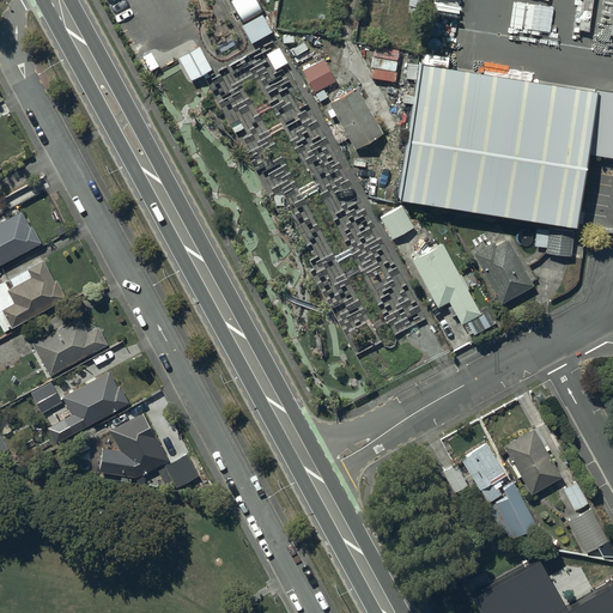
[(263,6),(259,0),(234,0),(232,1),(243,22),(263,6)]
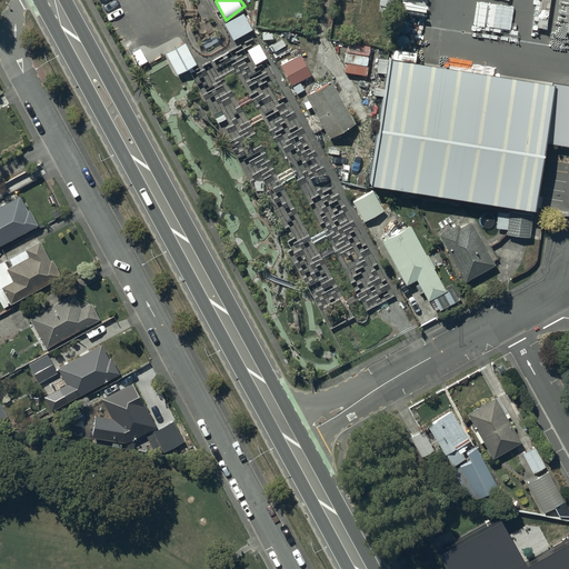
[(392,0),(378,0),(378,3),(382,5),(381,11),(390,12),(391,7),(392,7),(392,0)]
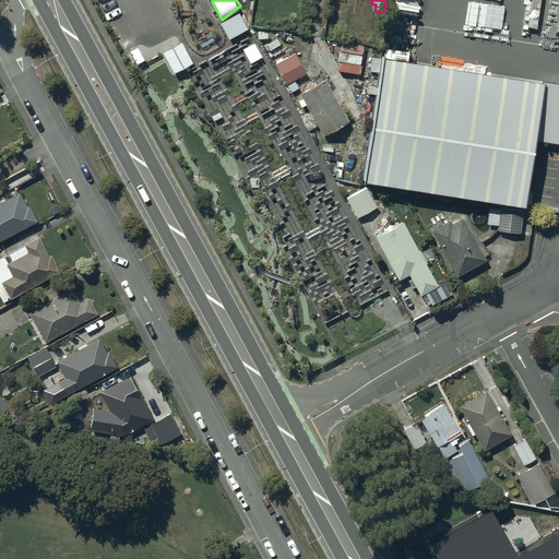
[(180,39),(161,50),(162,52),(173,73),(185,67),(192,61),(180,39)]
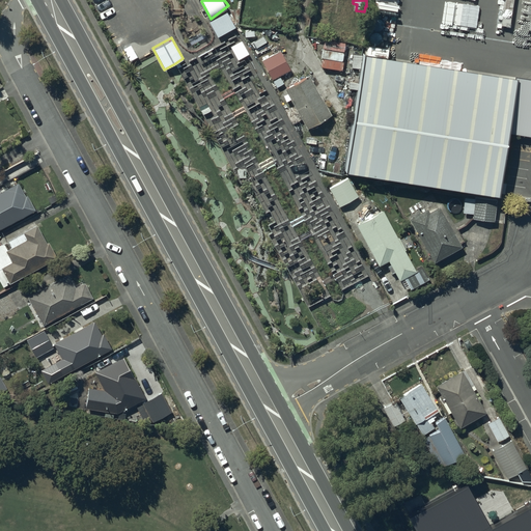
[(121,46),(129,60),(140,54),(132,40),(121,46)]
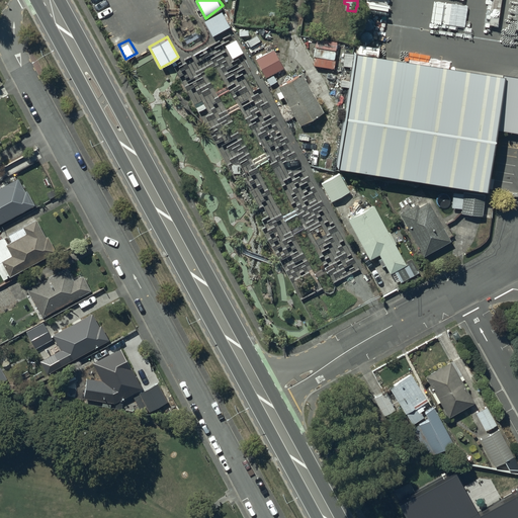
[(235,39),(225,45),(232,59),(243,53),(235,39)]
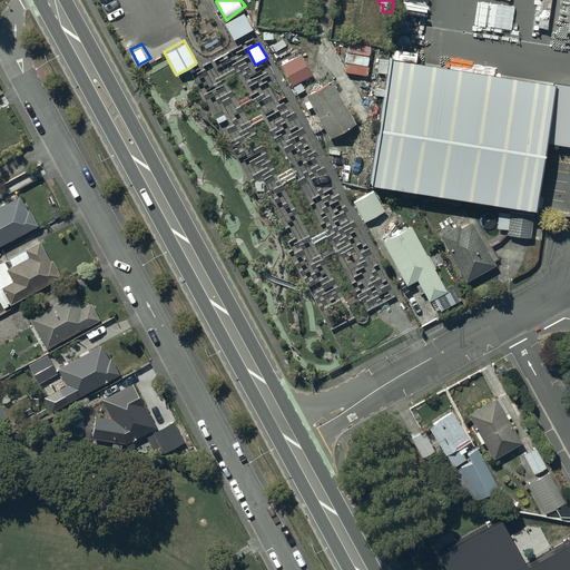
[(392,57),(387,56),(367,182),(534,207),(534,206),(542,207),(544,196),(537,195),(544,141),(569,145),(569,82),(550,80),(550,81),(485,71),(485,69),(464,66),(463,68),(416,60),(418,52),(394,49),(392,57)]
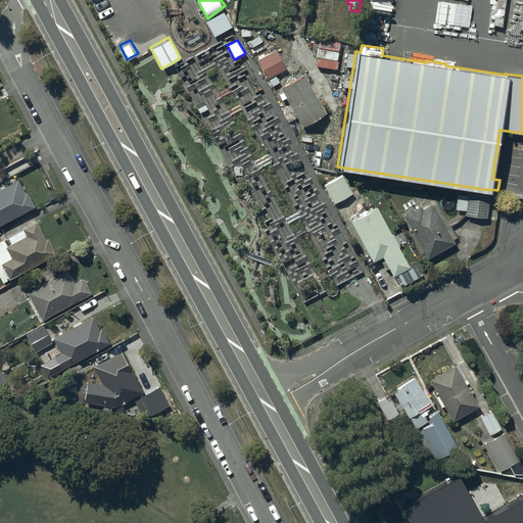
[(275,75),(285,68),(275,49),(256,59),(271,85),(278,81),(275,75)]
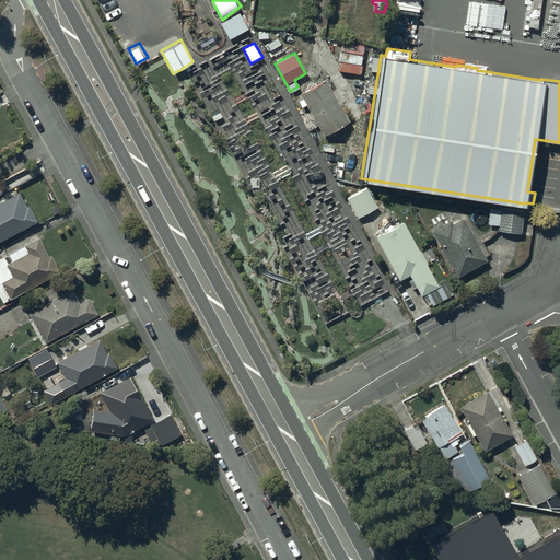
[(323,135),(349,119),(324,78),(300,92),(302,97),(298,100),(301,106),(304,104),(323,135)]
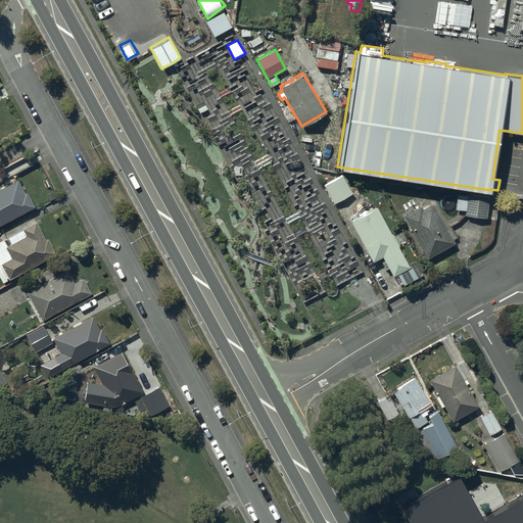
[(352,193),(342,174),(324,185),(333,203),(352,193)]
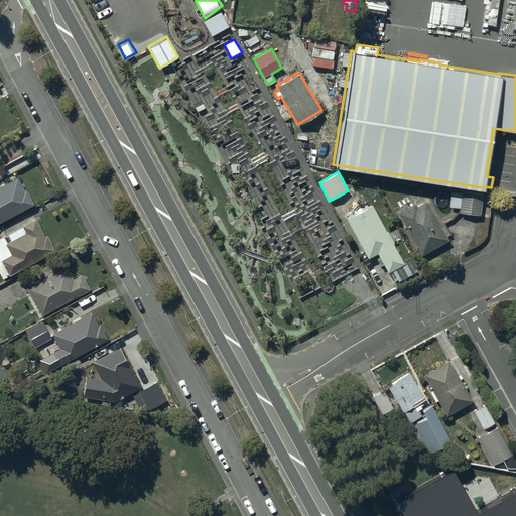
[(0,222),(33,203),(27,189),(25,190),(16,175),(0,184),(0,222)]
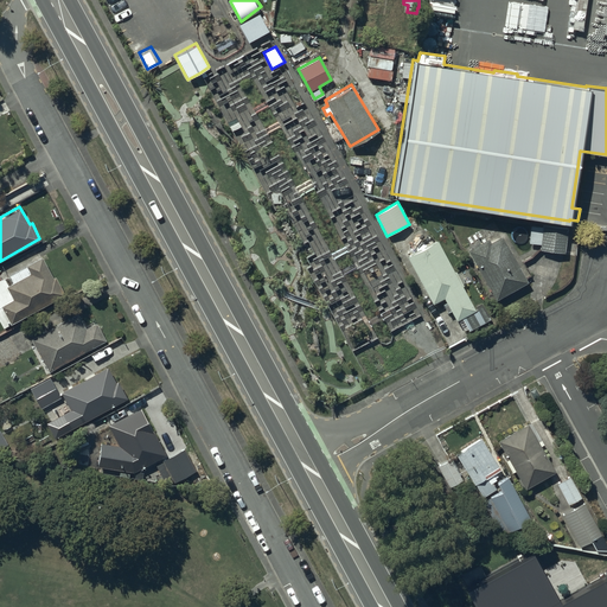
[(564,253),(567,227),(530,223),(529,242),(540,243),(540,250),(564,253)]
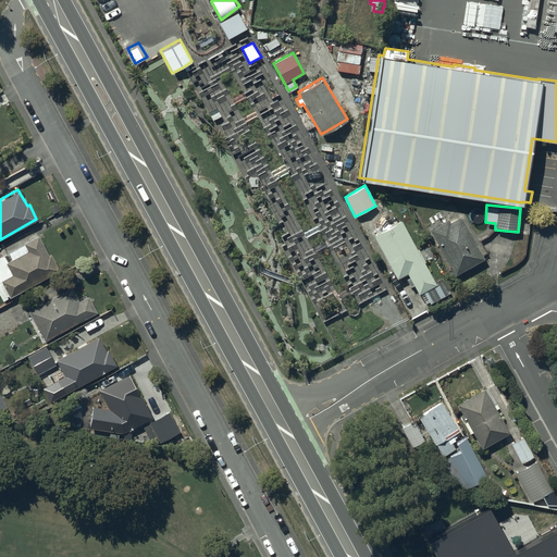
[(484,258),(459,217),(449,222),(446,218),(428,229),(455,274),(460,271),(461,274),(480,263),(479,261),(484,258)]
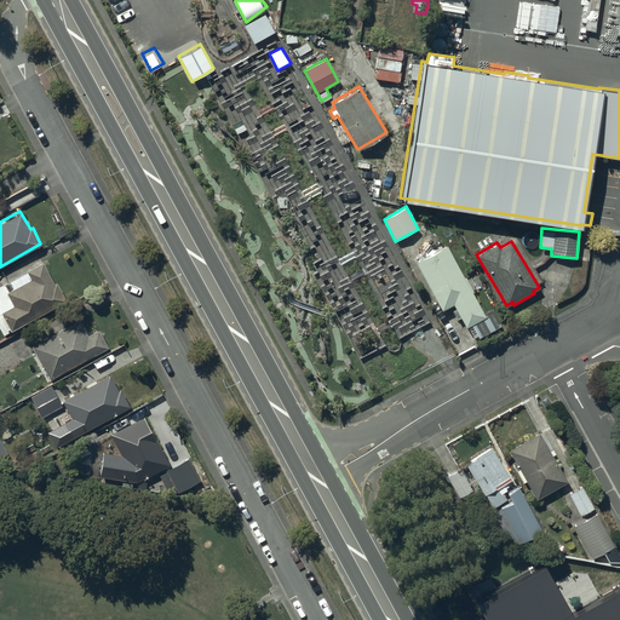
[(484,315),(446,244),(414,260),(441,309),(452,303),(455,309),(452,310),(457,317),(460,316),(465,326),(484,315)]
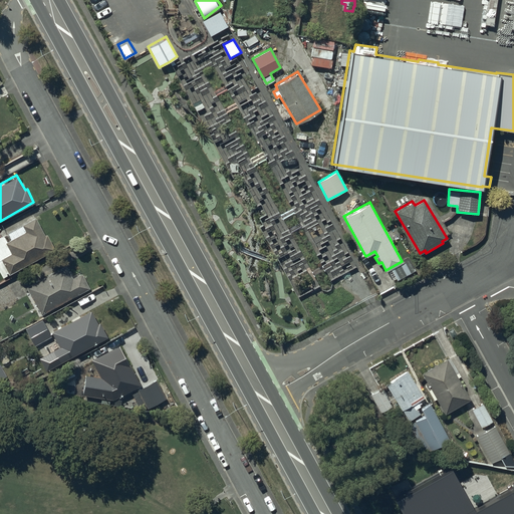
[(7,234),(10,239),(5,242),(12,253),(1,258),(9,273),(55,248),(47,233),(45,234),(36,217),(22,225),(23,225),(7,234)]
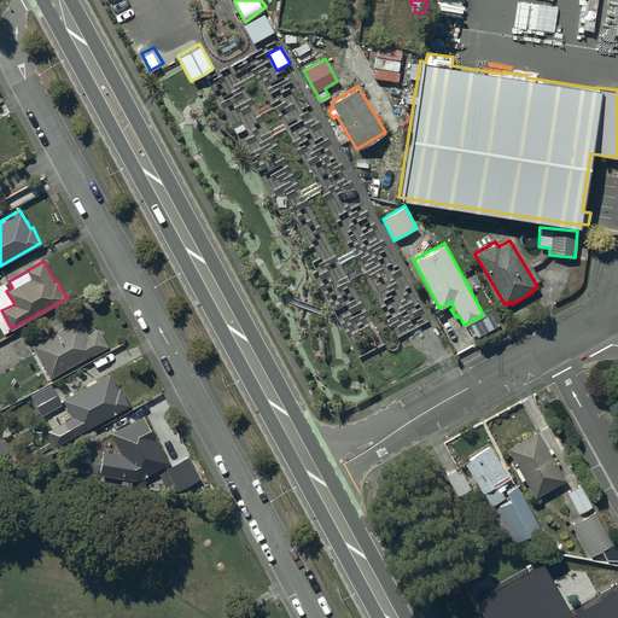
[(50,378),(108,344),(98,327),(87,333),(79,318),(31,345),(50,378)]
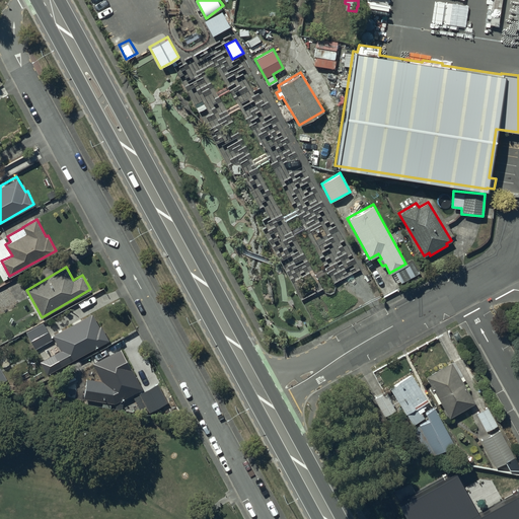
[(53,370),(108,339),(100,325),(99,326),(91,312),(53,335),(60,349),(46,357),(53,370)]
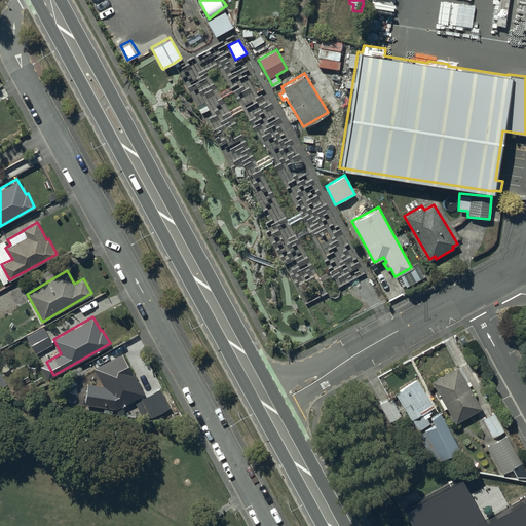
[(53,344),(43,327),(27,336),(36,353),(53,344)]
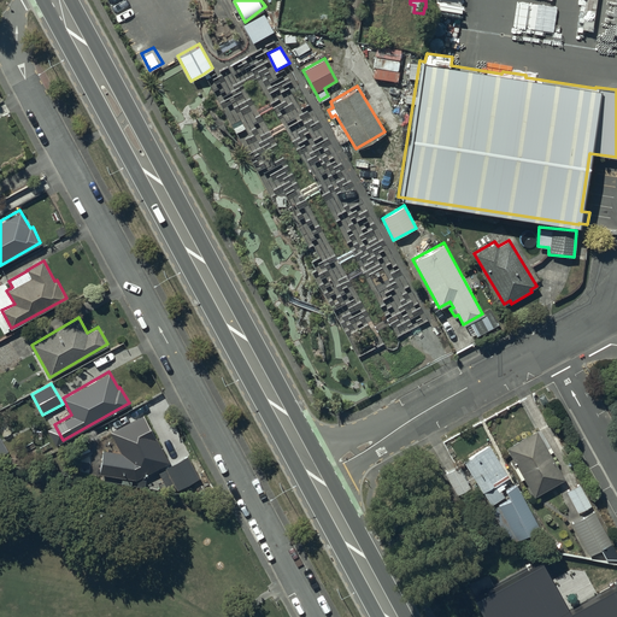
[(156,439),(144,412),(110,432),(121,452),(104,450),(100,472),(136,479),(169,463),(158,439),(156,439)]
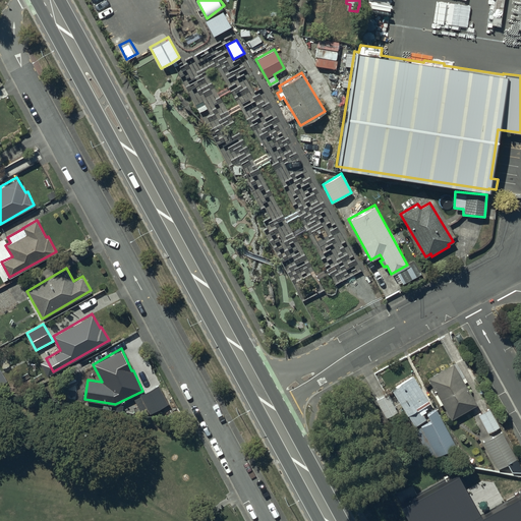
[(473,402),(452,362),(428,374),(450,414),(473,402)]
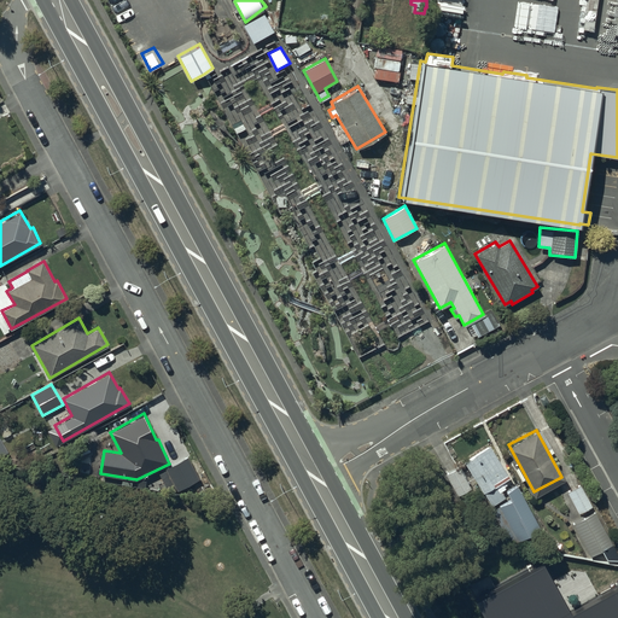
[(0,458),(11,453),(0,435),(0,458)]
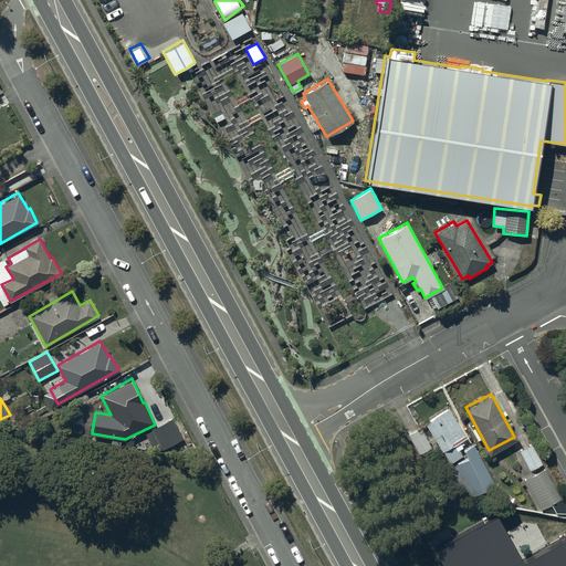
[(463,435),(447,408),(425,422),(449,460),(460,453),(452,441),(463,435)]
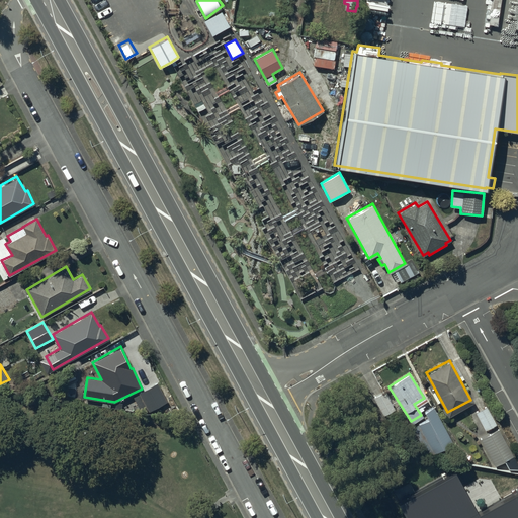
[(168,402),(158,381),(138,393),(139,394),(134,397),(140,409),(145,407),(148,412),(168,402)]
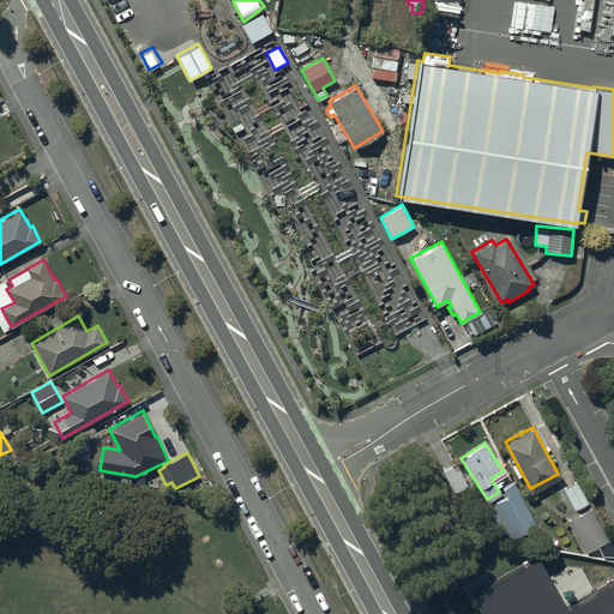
[(467,483),(456,463),(443,469),(453,491),(467,483)]
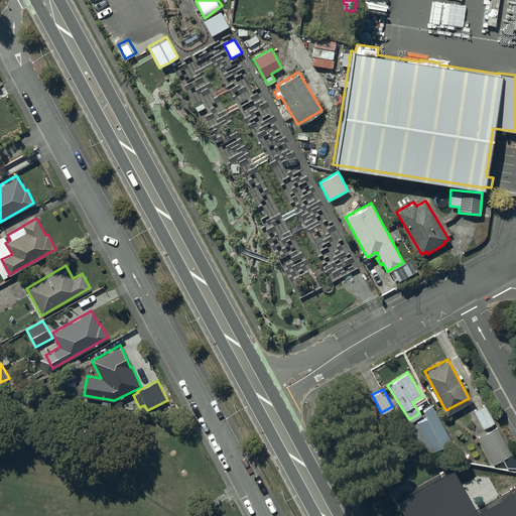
[(426,417),(410,425),(422,447),(430,450),(448,440),(430,404),(422,408),(426,417)]
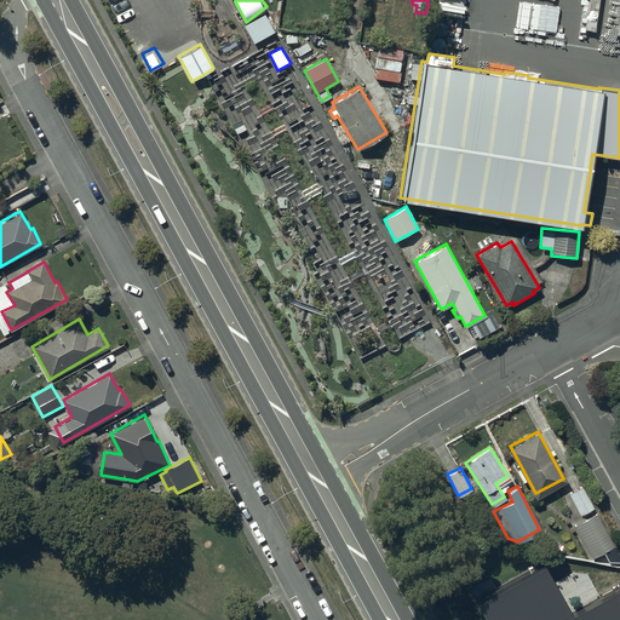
[(593,506),(583,486),(570,492),(581,512),(593,506)]
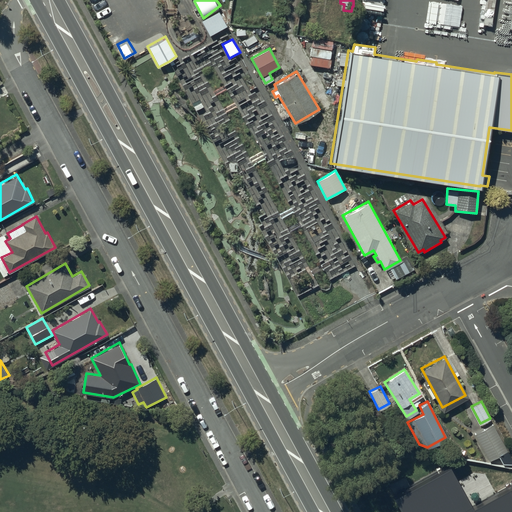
[(506,449),(491,423),(474,432),(489,459),(506,449)]
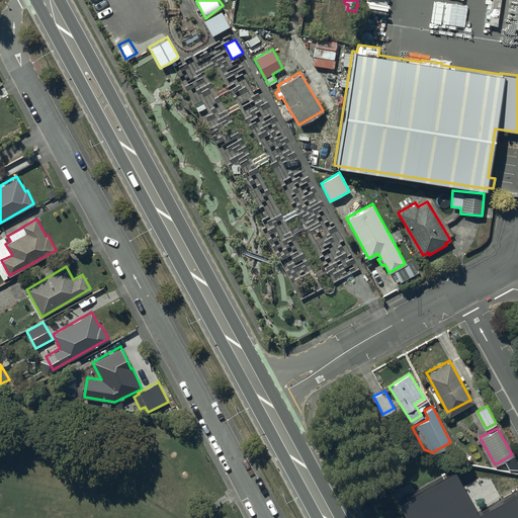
[(517,517),(517,485),(473,510),(450,466),(397,495),(409,517),(517,517)]
